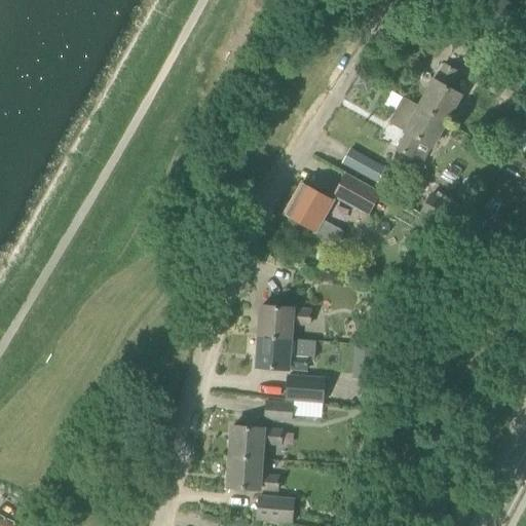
[(434,81),(419,107),(447,122),(461,97),(449,89),(458,73),(445,66),(435,82),(434,81)]
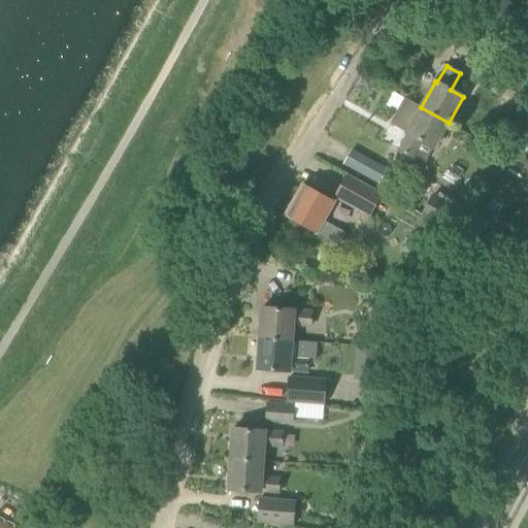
[(523,93),(527,84),(527,79),(515,73),(508,86),(523,93)]
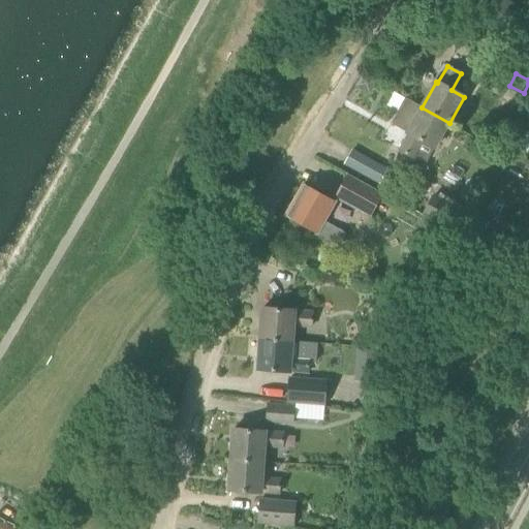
[(267,76),(258,90),(269,96),(277,83),(267,76)]
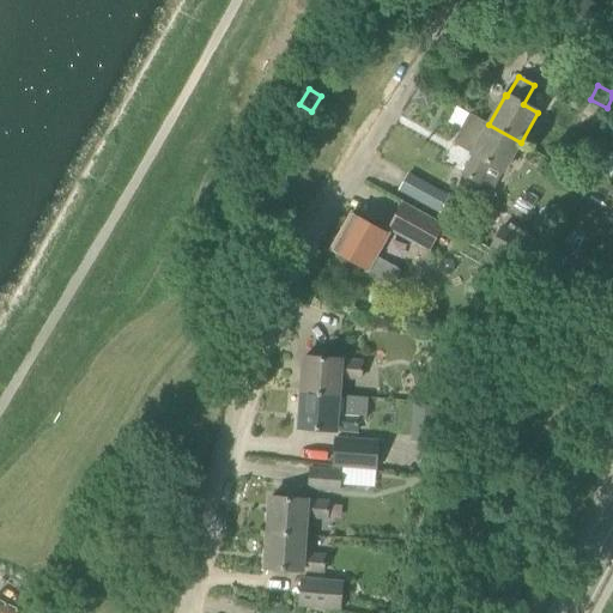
[(493,192),(504,173),(521,143),(489,125),(471,114),(454,145),(472,155),(473,156),(462,175),(493,192)]
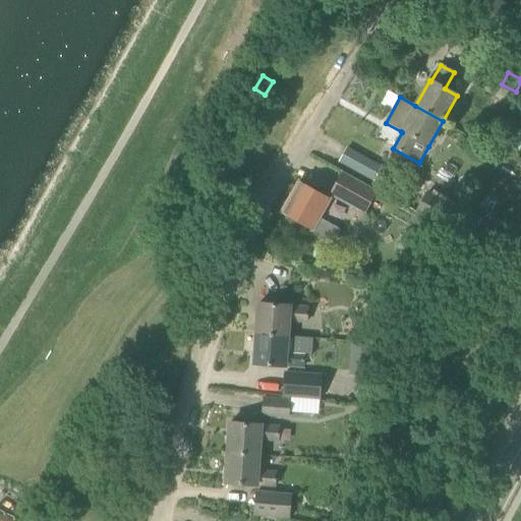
[(340,162),(357,172),(373,181),(381,167),(347,149),(340,162)]
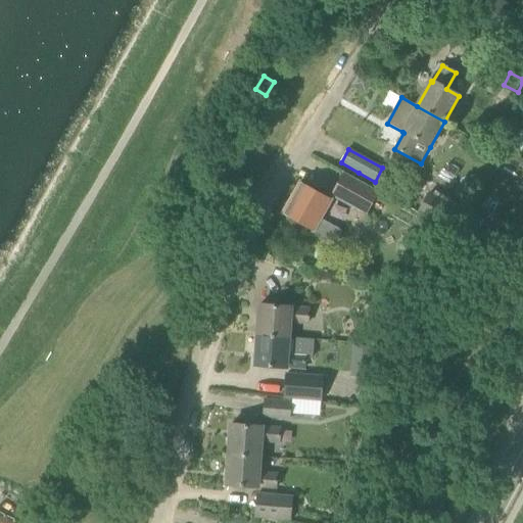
[(343,173),(333,191),(350,201),(348,205),(367,216),(379,193),(343,173)]
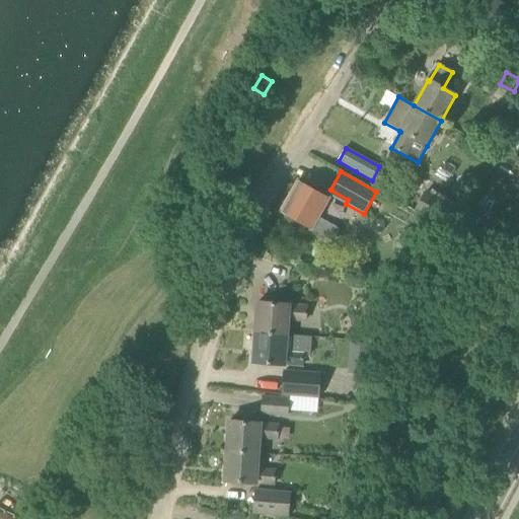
[(385,196),(392,183),(394,181),(382,174),(373,190),(385,196)]
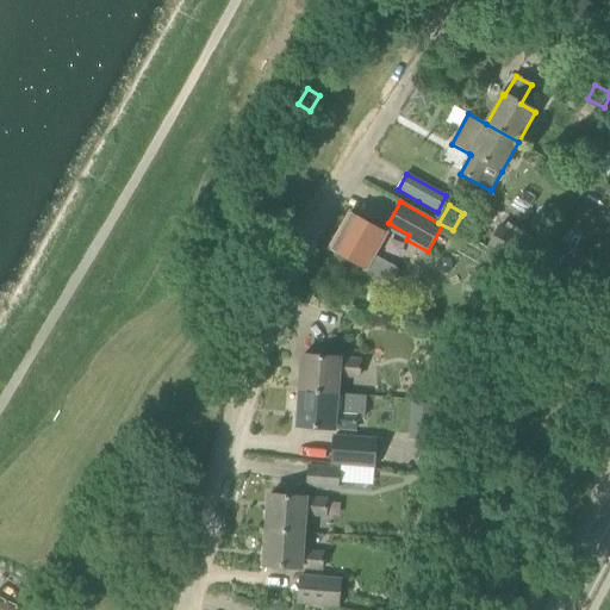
[(350,213),(330,250),(391,285),(399,269),(374,256),(386,234),(350,213)]
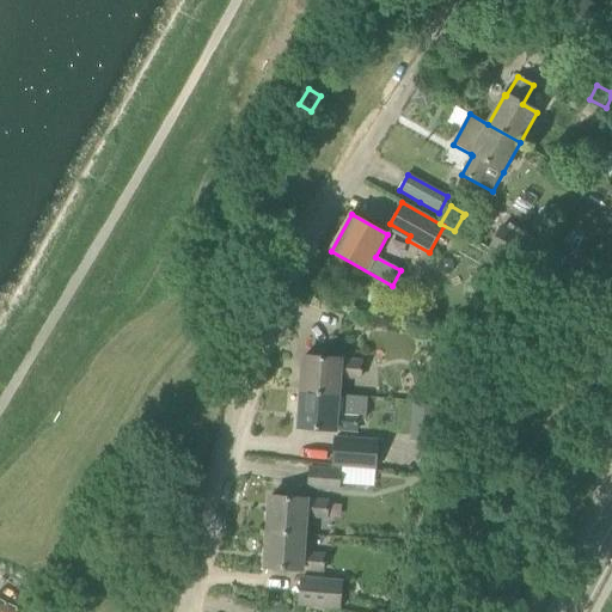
[(532,274),(545,250),(501,225),(488,249),(532,274)]
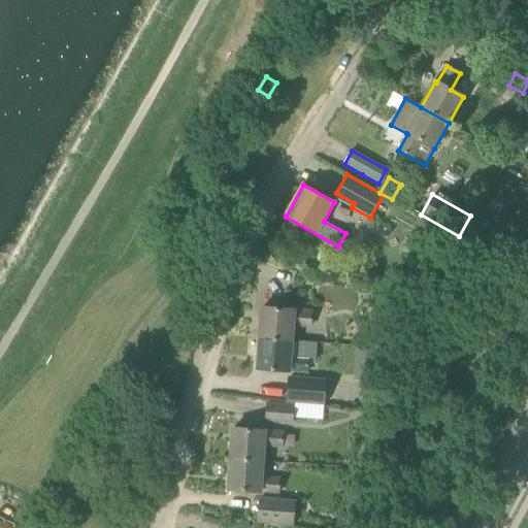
[(294,310),(262,308),(260,338),(291,341),(293,325),(310,326),(311,312),(294,310)]
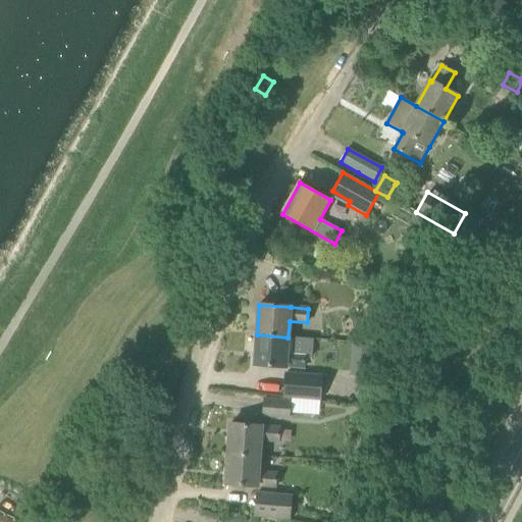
[(408,341),(419,319),(412,315),(401,337),(408,341)]
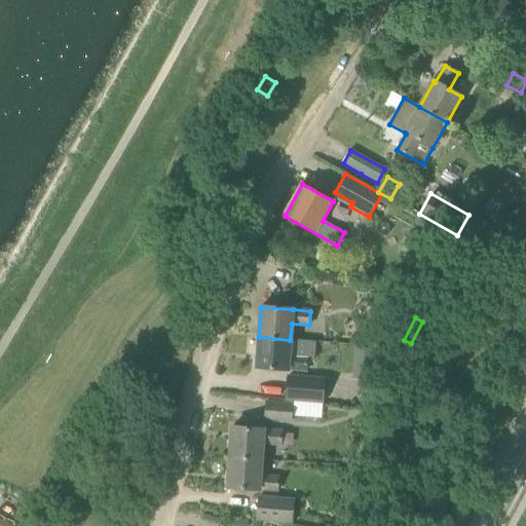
[(259,337),(257,368),(288,370),(306,371),(307,357),(289,355),(290,340),(259,337)]
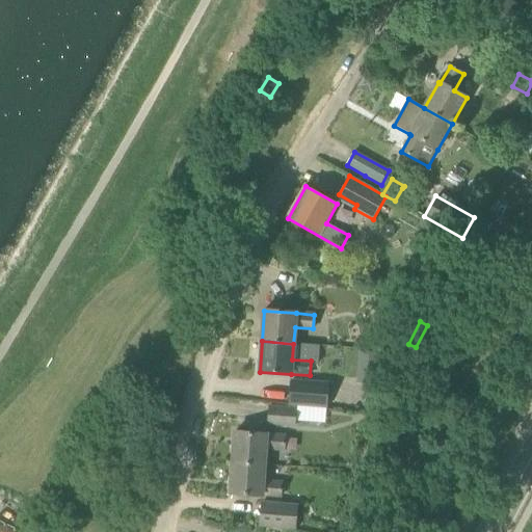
[(321,406),(323,386),(291,382),(288,403),(321,406)]
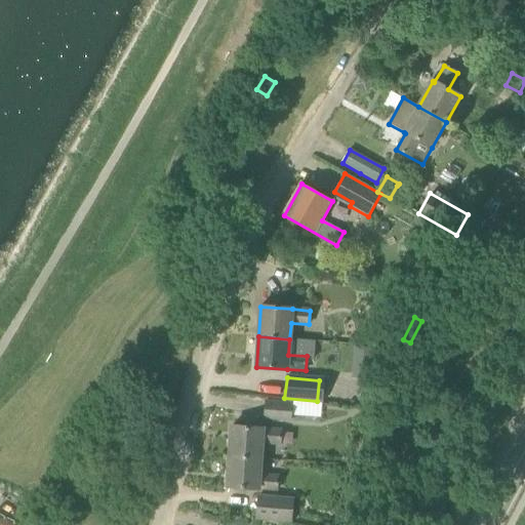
[(266,403),(265,418),(291,420),(292,404),(266,403)]
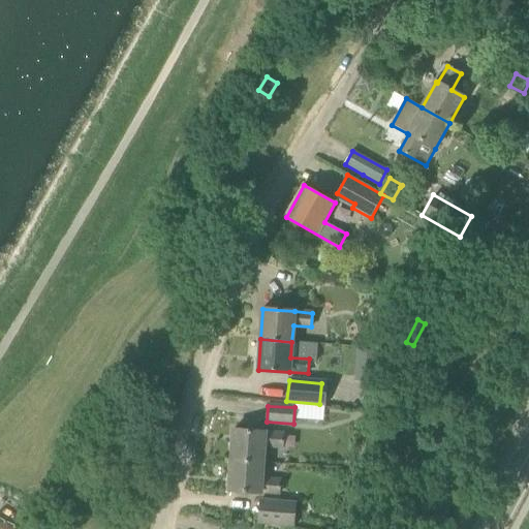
[(265,432),(234,430),(231,461),(262,463),(263,446),(282,447),(283,434),(265,433),(265,432)]
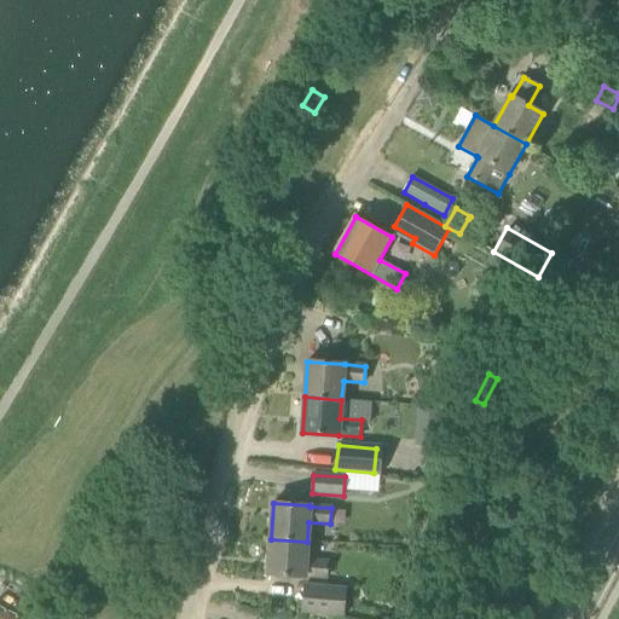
[(271,539),(268,574),(305,577),(327,578),(328,562),(306,560),(307,542),(271,539)]
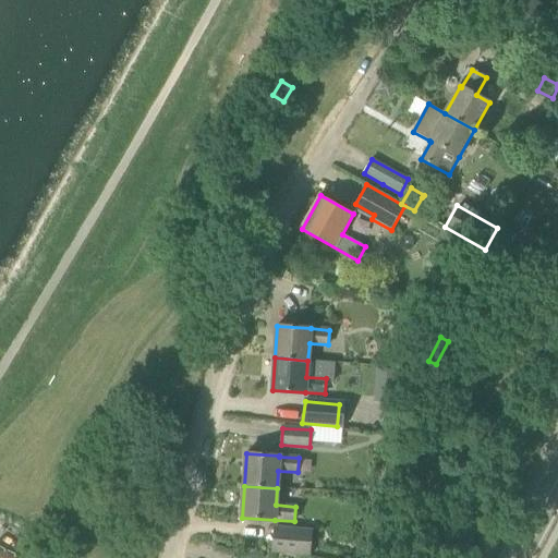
[(312,530),(274,526),(273,552),(310,555),(312,530)]
